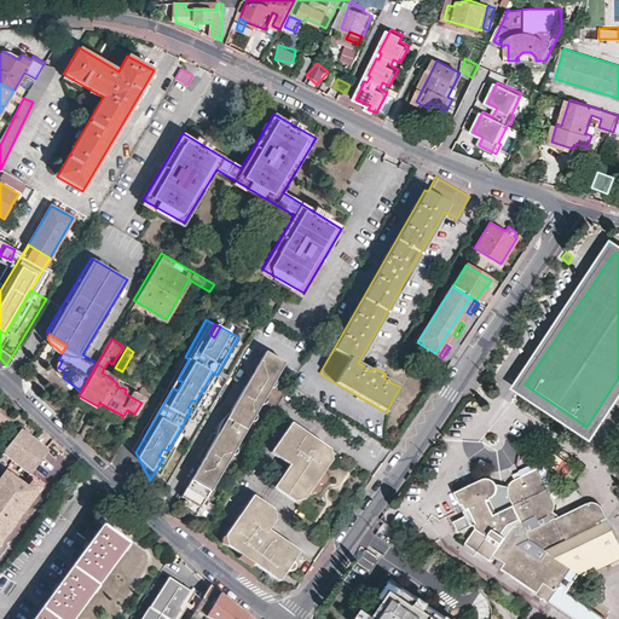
[(285,362),(266,351),(181,496),(185,498),(180,508),(195,516),(285,362)]
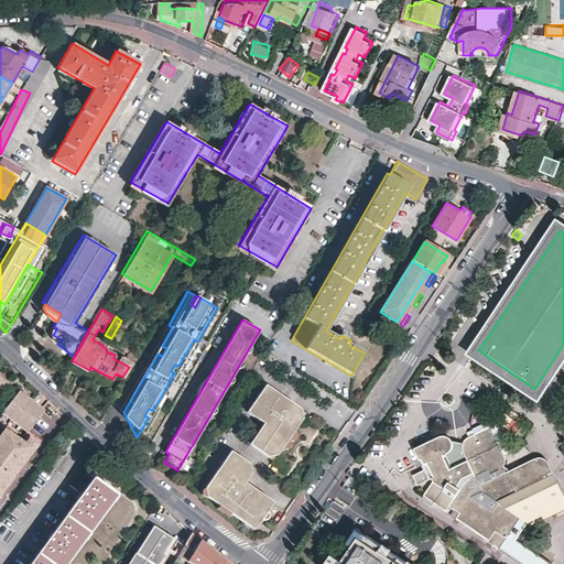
[(172,327),(169,325),(120,408),(123,412),(158,354),(162,346),(172,327)]
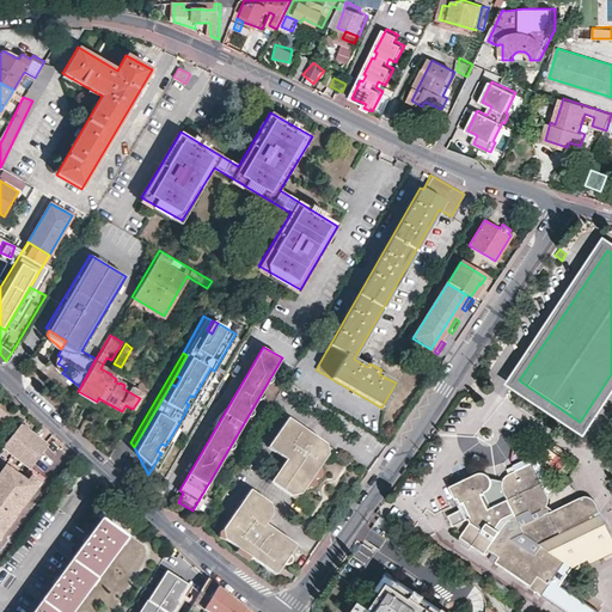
[(189,404),(185,412),(189,415),(214,371),(210,368),(194,397),(189,404)]
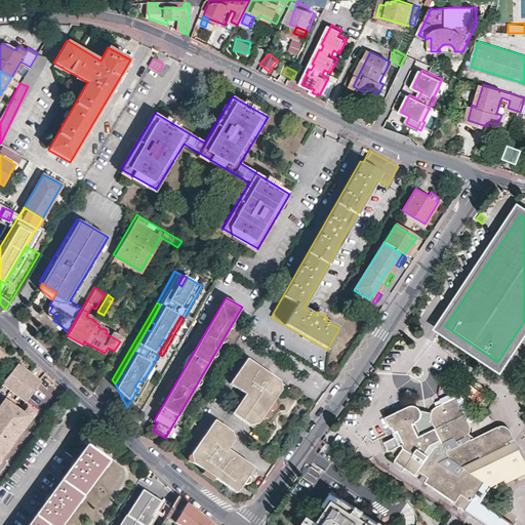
[(126,336),(131,327),(120,321),(117,326),(124,331),(122,334),(126,336)]
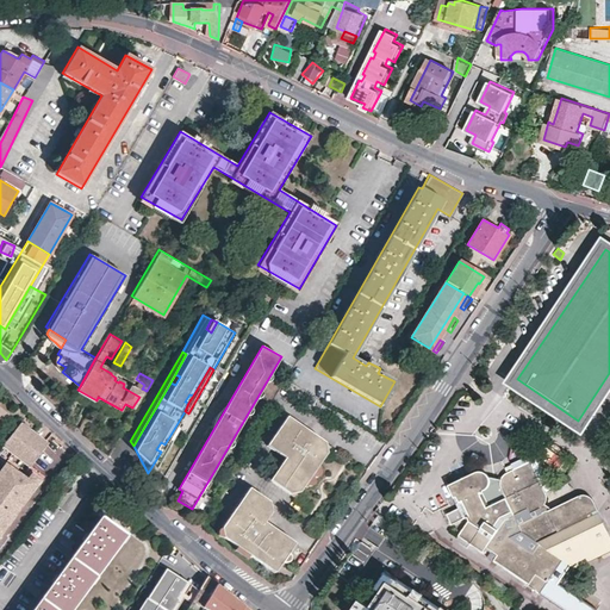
[(180,377),(175,374),(170,383),(175,385),(180,377)]
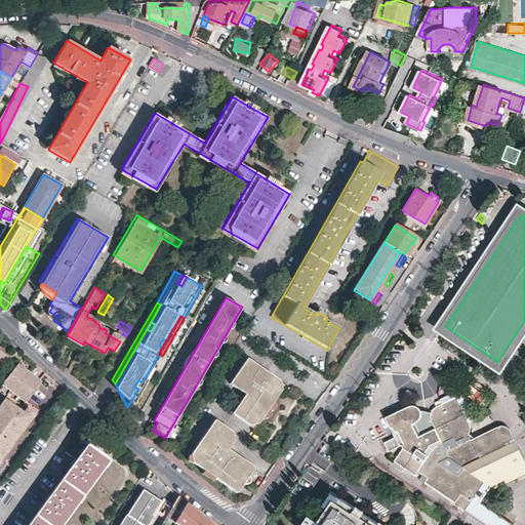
[(68,369),(80,380),(87,366),(74,358),(68,369)]
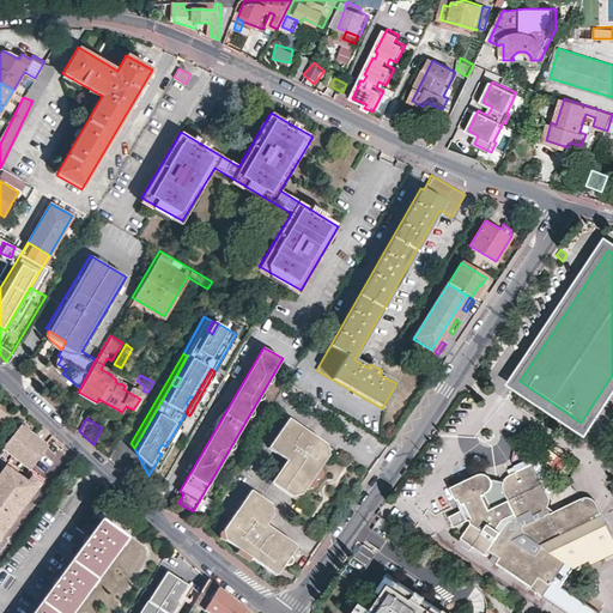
[(320,469),(333,451),(287,419),(267,449),(285,462),(271,484),(297,502),(307,490),(303,486),(305,481),(307,483),(317,468),(320,469)]
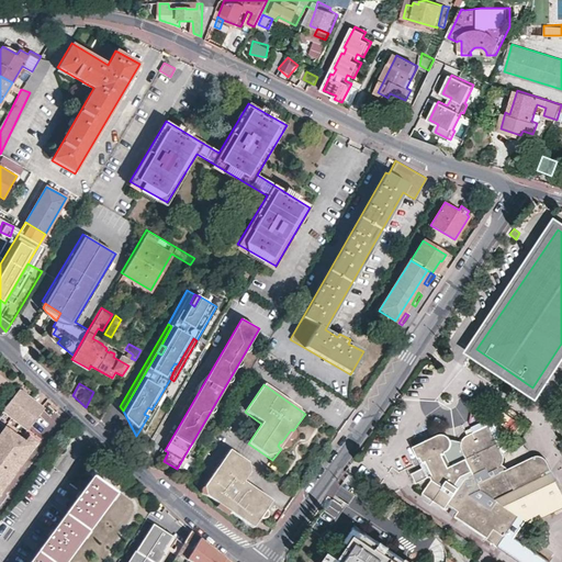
[(19,391),(0,414),(0,418),(4,422),(7,419),(9,420),(11,417),(27,428),(42,409),(19,391)]
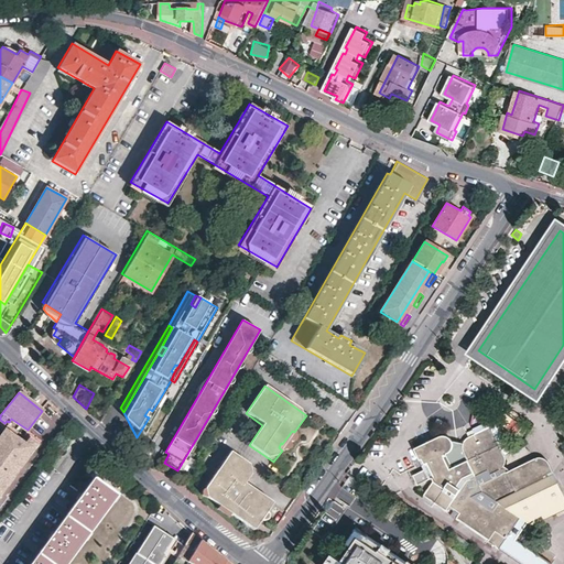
[(149,418),(137,437),(139,441),(160,403),(158,402),(152,411),(149,418)]
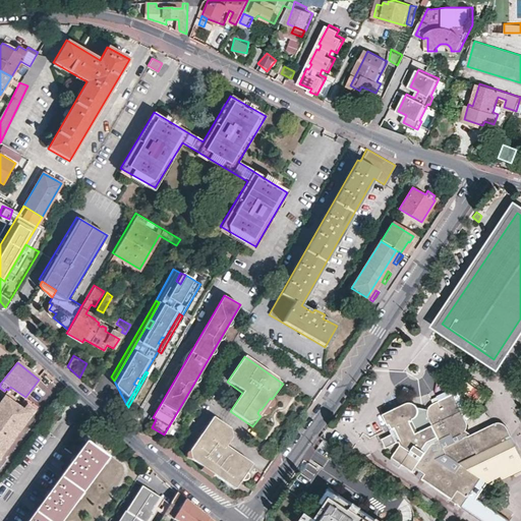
[(520,468),(520,462),(506,429),(503,424),(501,423),(498,422),(495,422),(493,422),(467,435),(463,429),(465,425),(465,420),(463,417),(460,412),(468,406),(454,387),(429,399),(431,403),(427,406),(426,408),(425,410),(416,410),(416,407),(415,405),(413,403),(410,401),(407,401),(381,412),(388,427),(390,432),(379,438),(384,447),(396,441),(397,444),(386,458),(405,471),(406,469),(408,467),(412,470),(410,472),(409,474),(455,505),(476,477),(486,485),(520,468)]
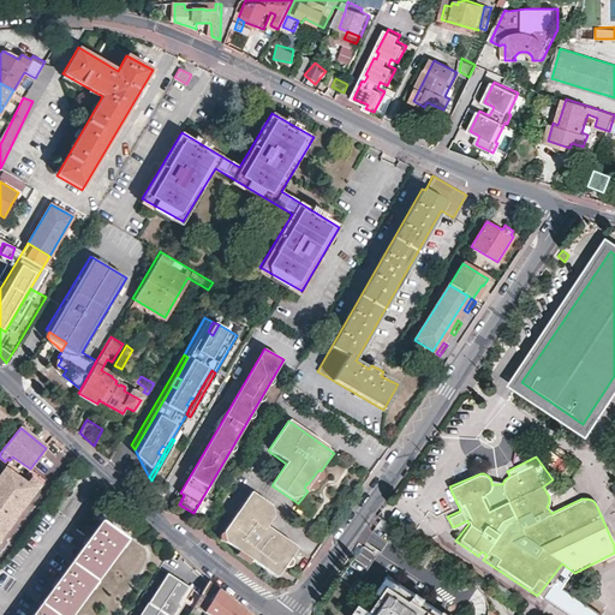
[(0,538),(36,490),(27,483),(9,470),(0,481),(0,538)]
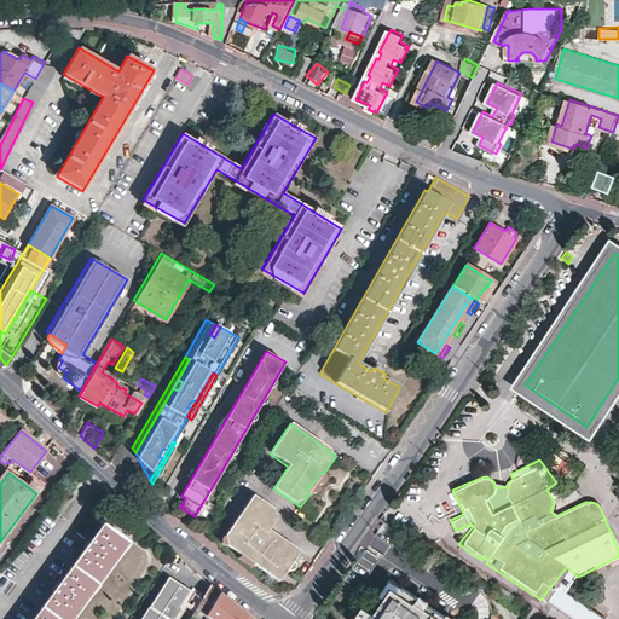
[(324,475),(323,474),(320,473),(310,487),(314,490),(317,486),(318,485),(323,478),(324,475)]
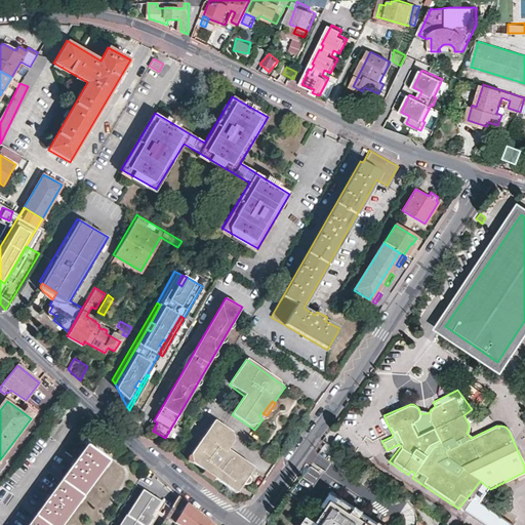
[(27,408),(23,412),(31,418),(34,413),(27,408)]
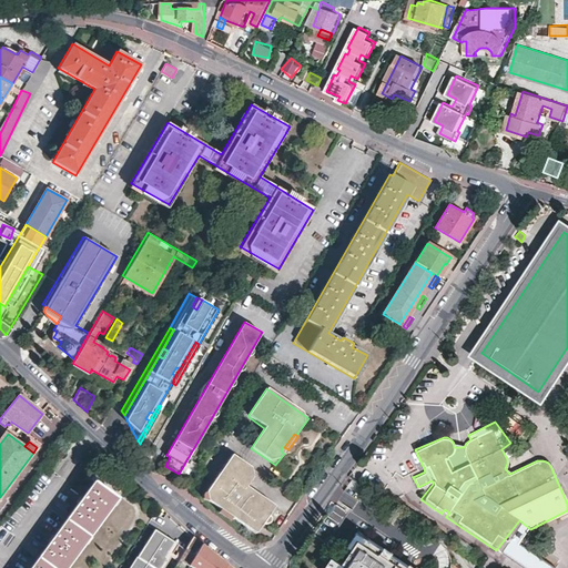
[(267,516),(274,507),(246,487),(256,473),(233,455),(203,496),(220,508),(232,517),(254,534),(261,525),(262,525),(267,516)]
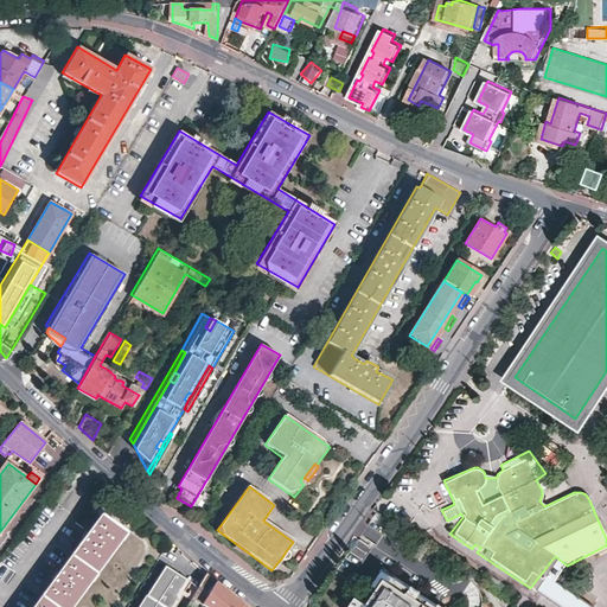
[(383,532),(391,521),(377,510),(369,523),(383,532)]
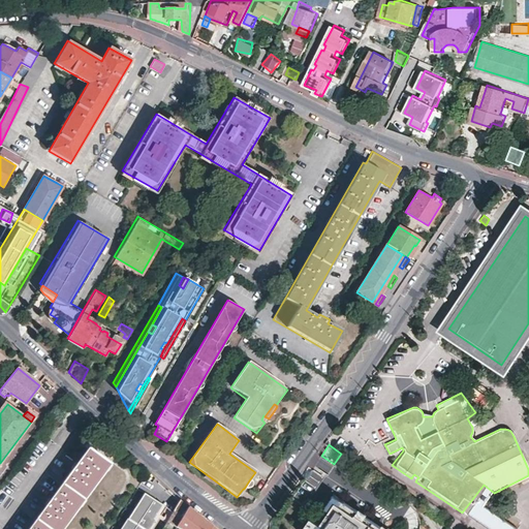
[(61,528),(110,463),(88,447),(28,528),(61,528)]
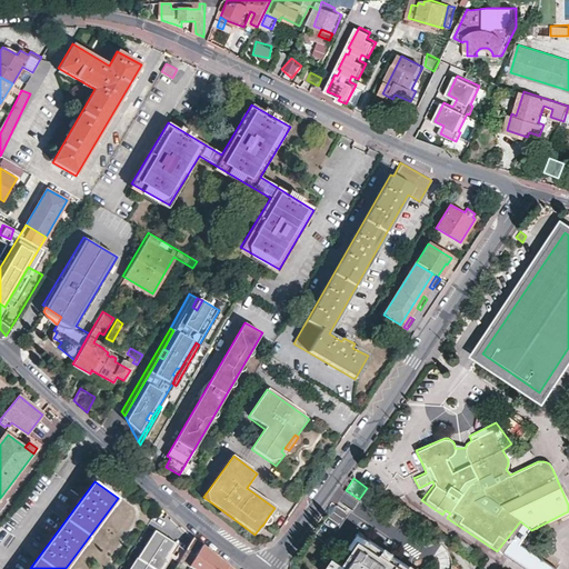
[(229,521),(232,518),(220,509),(218,513),(229,521)]
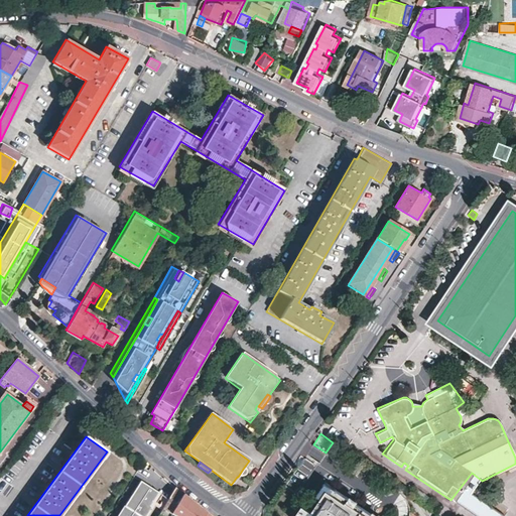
[(145,515),(152,506),(150,505),(158,492),(140,480),(124,505),(126,506),(119,515),(145,515)]
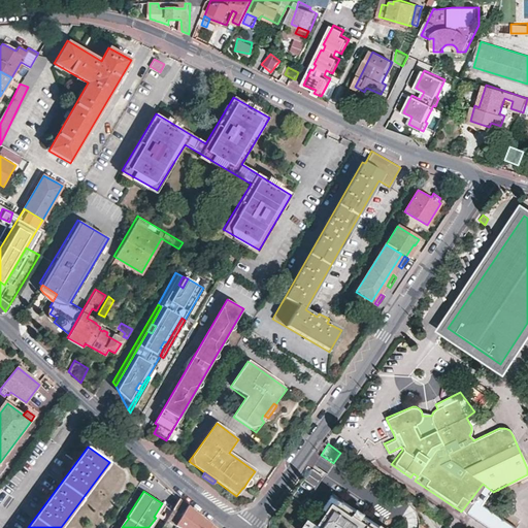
[(331,493),(322,505),(327,509),(334,499),(336,496),(331,493)]
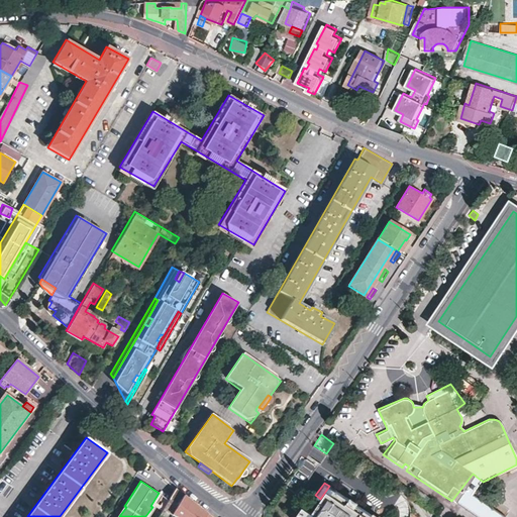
[(211,516),(209,515),(175,487),(164,508),(159,516),(161,516),(164,516),(168,511),(173,515),(177,516),(211,516)]
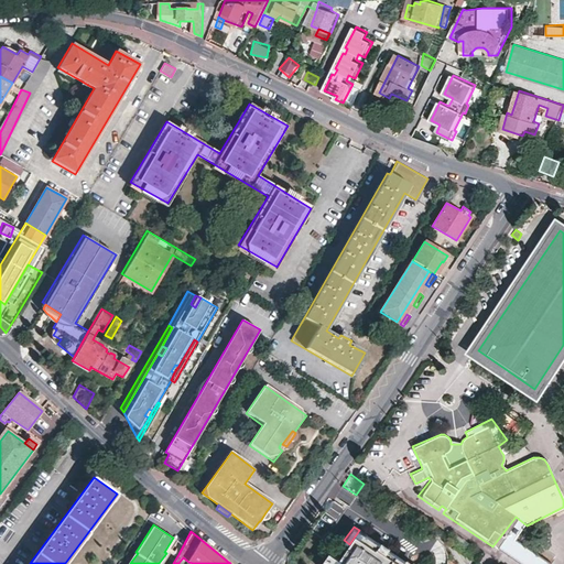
[(402,563),(403,563),(396,559),(397,556),(388,550),(383,557),(376,551),(380,544),(365,534),(362,538),(357,533),(349,544),(339,560),(331,553),(323,563),(402,563)]
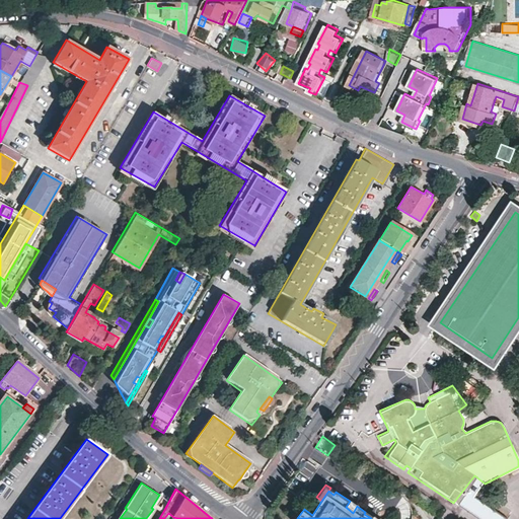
[(353,513),(357,506),(350,501),(346,507),(353,513)]
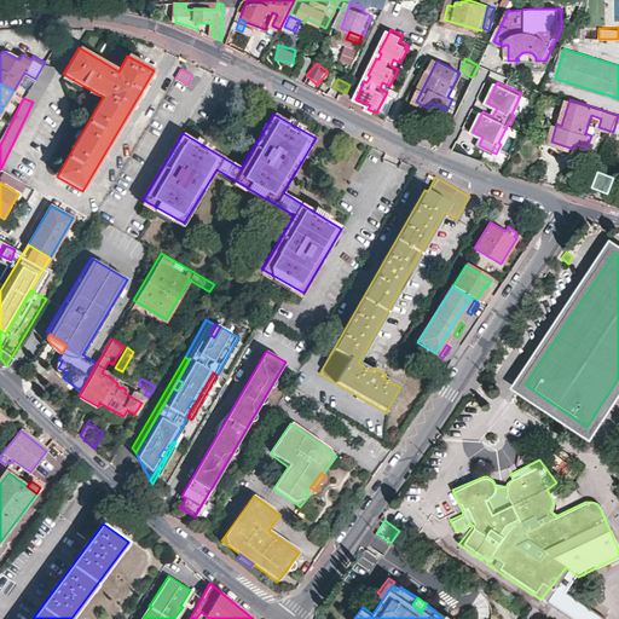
[(149,606),(139,618),(143,618),(151,607),(149,606)]
